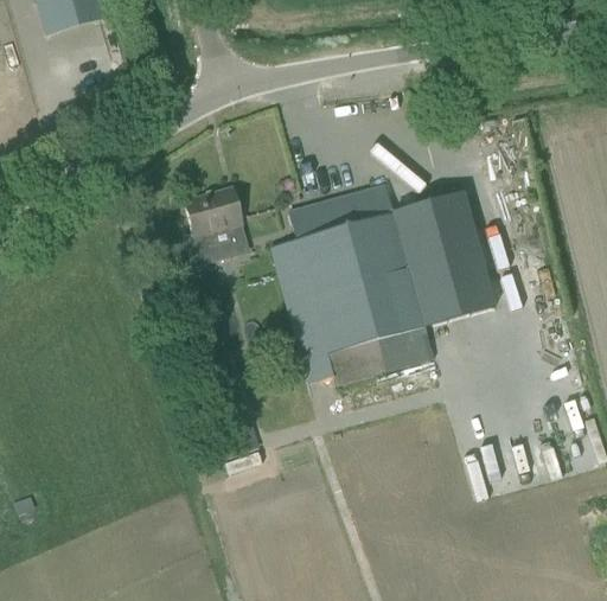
[(33,0),(44,34),(112,16),(107,0),(33,0)]
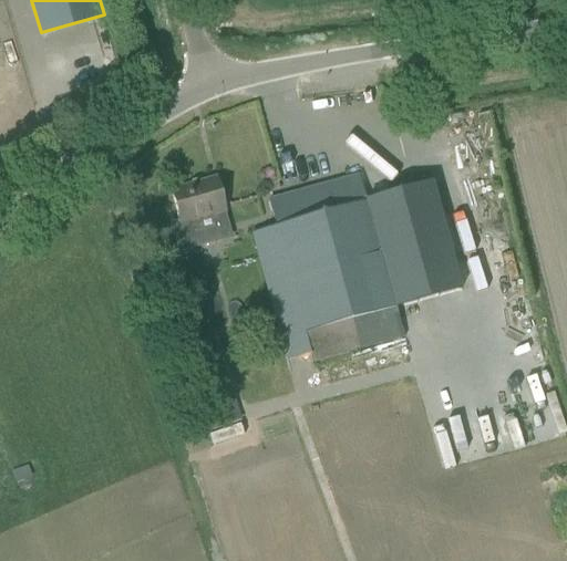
[(280,239),(256,246),(263,267),(275,310),(298,303),(310,346),(310,349),(313,359),(348,350),(404,334),(403,333),(395,304),(367,197),(366,193),(359,170),(268,196),(280,239)]
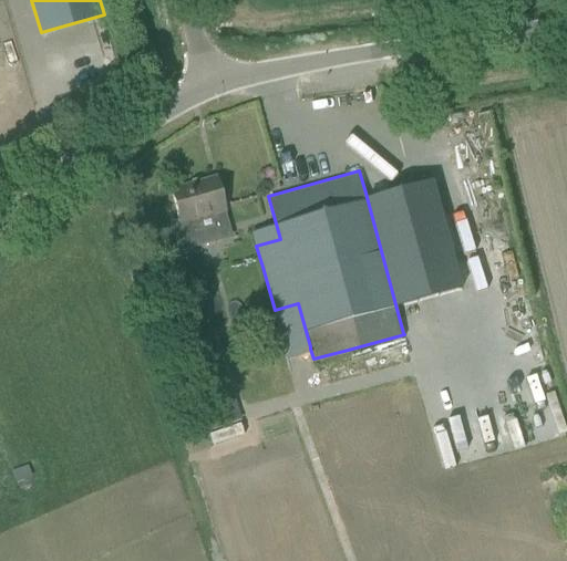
[(226,208),(216,174),(171,186),(178,216),(169,219),(175,239),(199,232),(202,240),(218,236),(212,211),(226,208)]
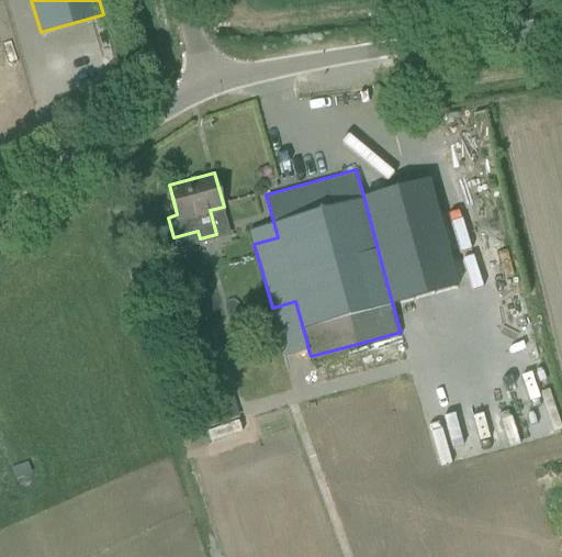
[(427,178),(363,196),(392,302),(457,285),(427,178)]
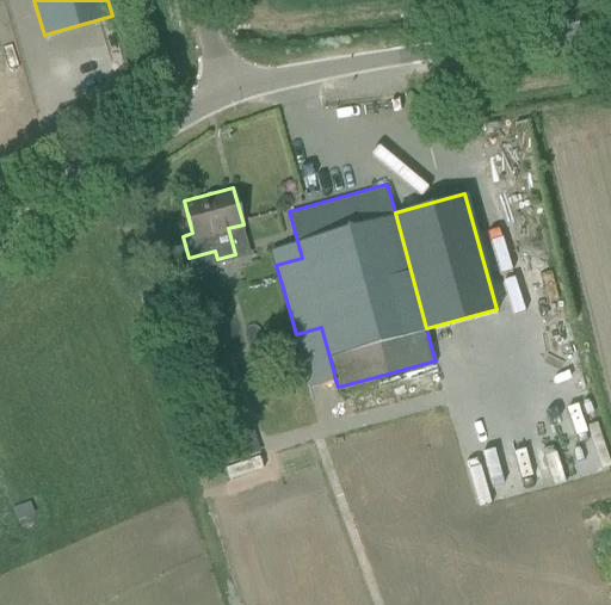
[(214,413),(229,461),(259,451),(244,403),(214,413)]
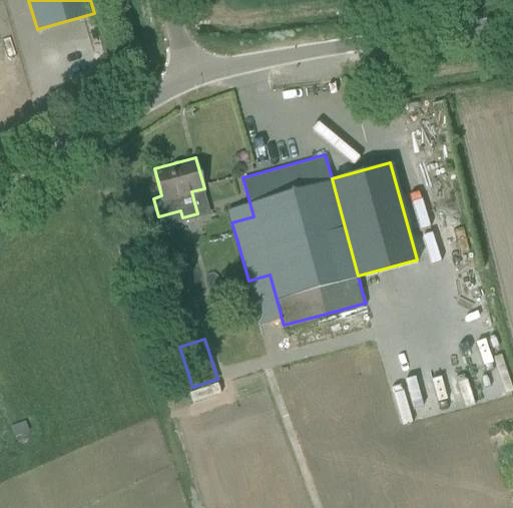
[(11,424),(14,433),(28,428),(24,419),(11,424)]
